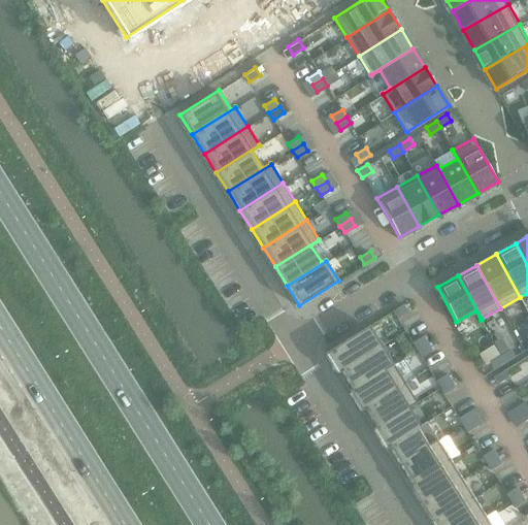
[(403,303),(393,309),(397,317),(407,310),(403,303)]
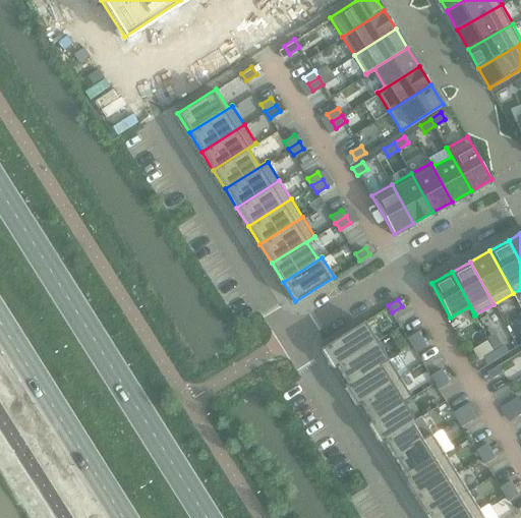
[(363,321),(320,348),(333,367),(375,340),(363,321)]
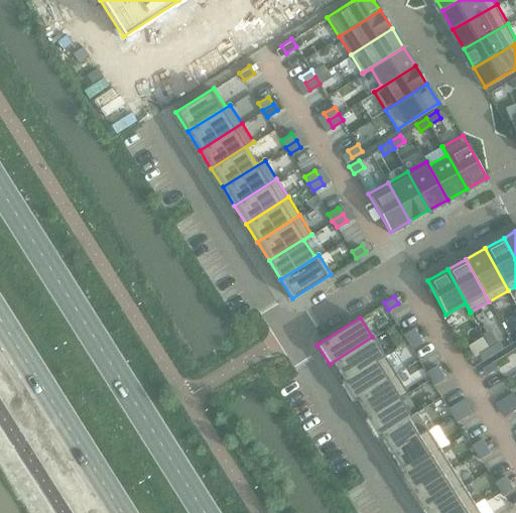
[(413,328),(403,334),(408,341),(418,334),(413,328)]
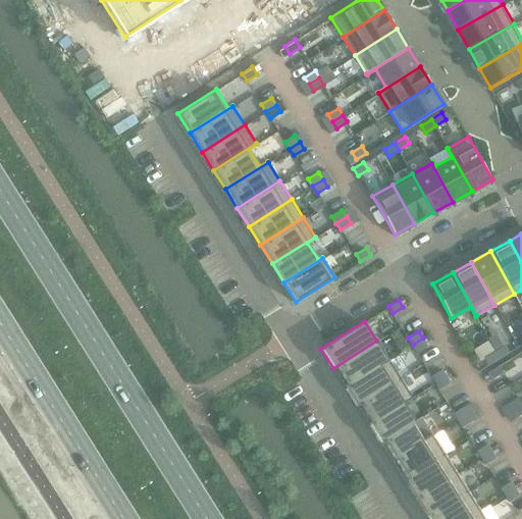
[(427,345),(423,338),(413,345),(417,352),(427,345)]
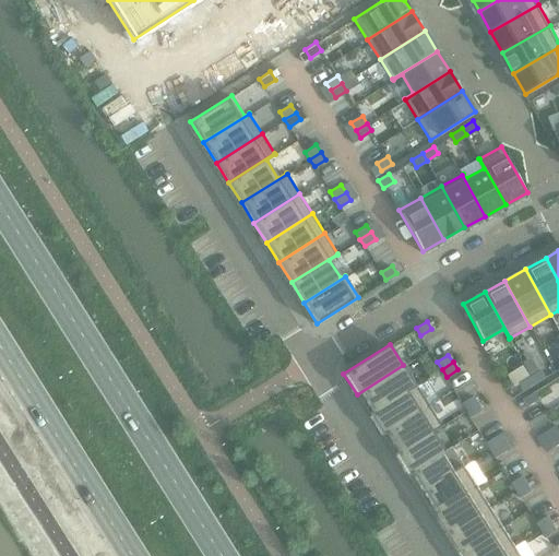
[(403,365),(357,394),(357,395),(361,392),(373,411),(369,414),(369,415),(416,386),(403,365)]
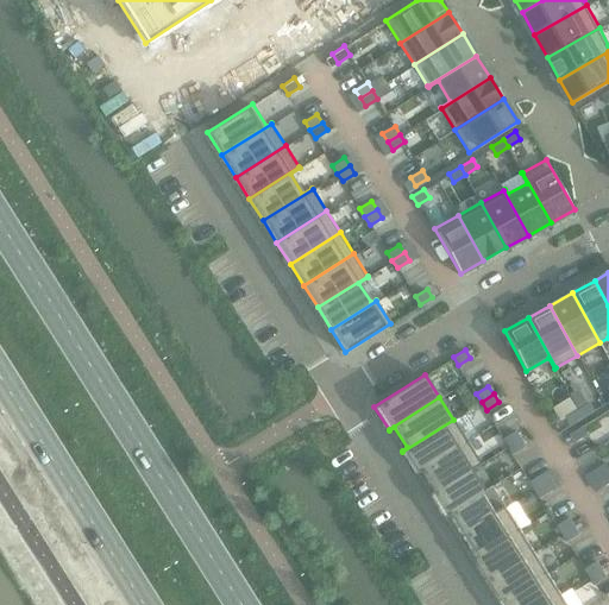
[(595,409),(590,402),(578,409),(583,417),(595,409)]
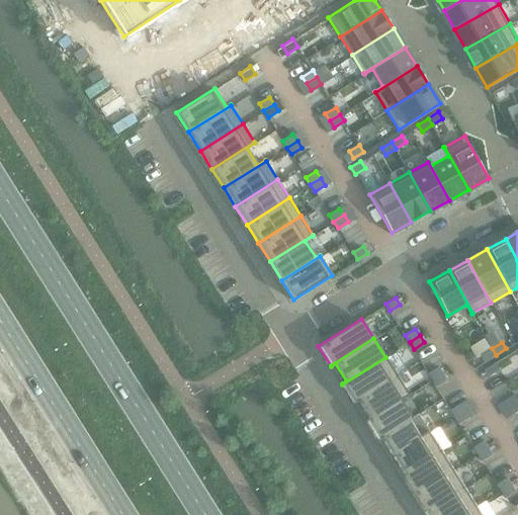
[(492,348),(481,354),(486,361),(496,355),(492,348)]
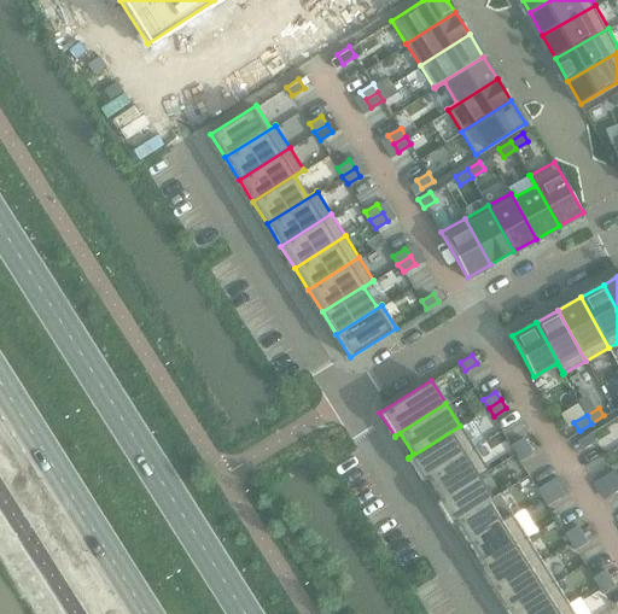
[(460,426),(408,458),(423,480),(473,448),(460,426)]
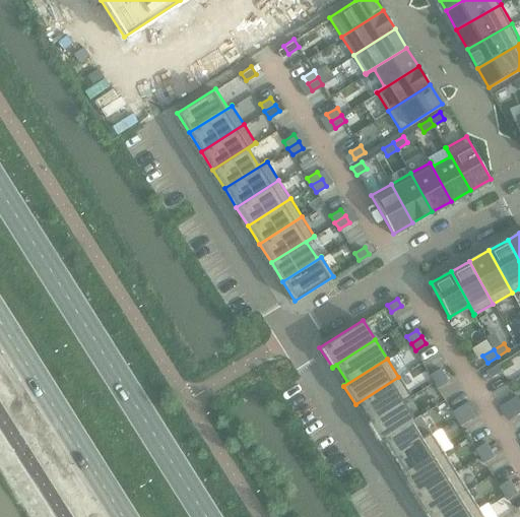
[(503,370),(498,364),(488,370),(493,377),(503,370)]
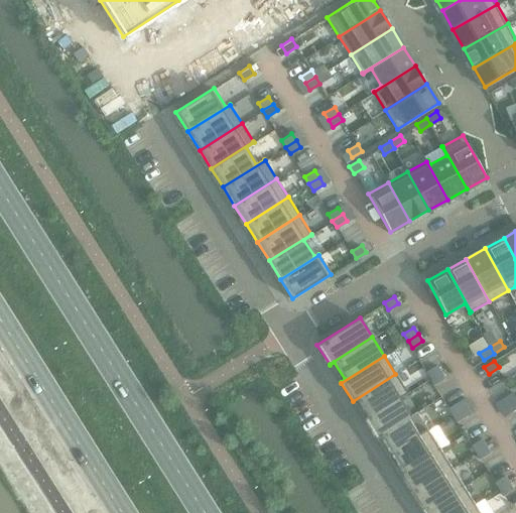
[(436,364),(426,370),(430,377),(441,371),(436,364)]
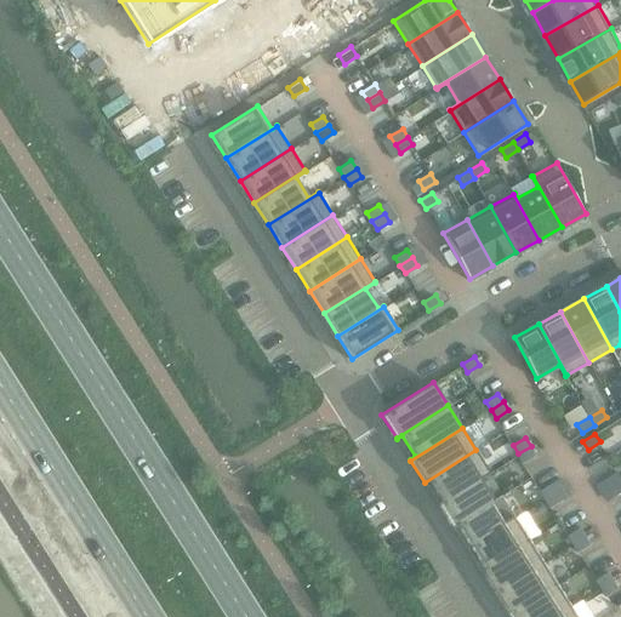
[(531,446),(518,453),(523,462),(536,453),(531,446)]
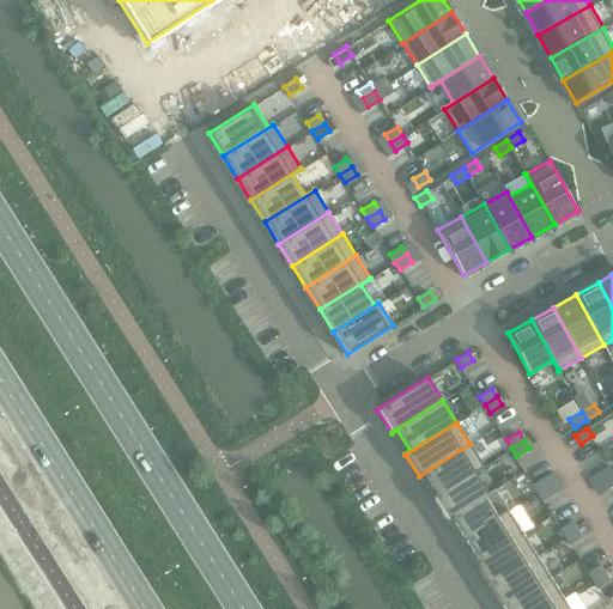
[(469,444),(419,476),(424,474),(437,493),(432,497),(432,498),(484,466),(469,444)]
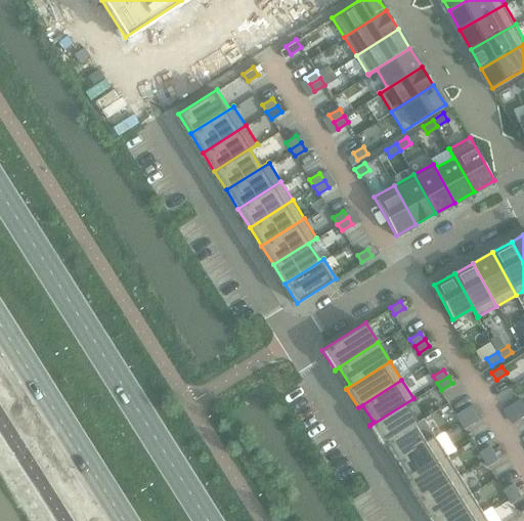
[(413,398),(369,426),(382,444),(417,423),(405,404),(413,399),(413,398)]
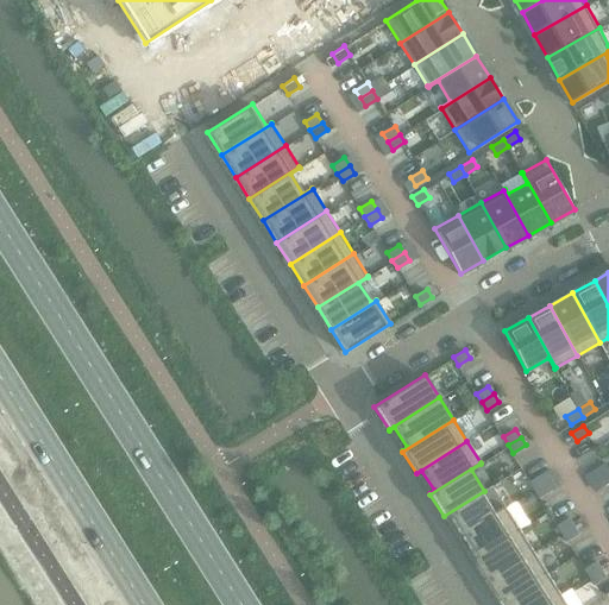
[(608,471),(608,465),(607,462),(596,468),(595,470),(600,478),(608,471)]
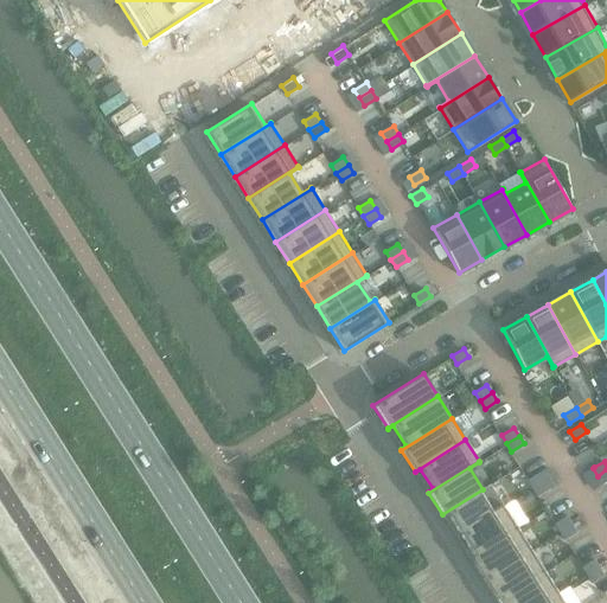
[(541,470),(529,479),(535,487),(547,480),(541,470)]
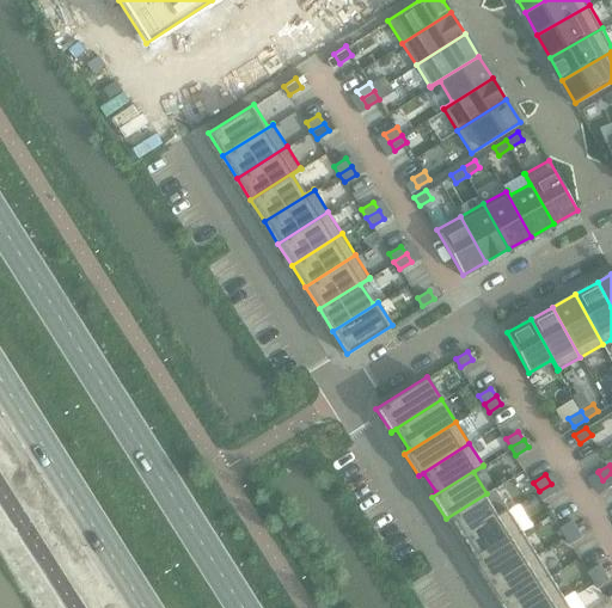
[(551,484),(539,491),(544,498),(556,491),(551,484)]
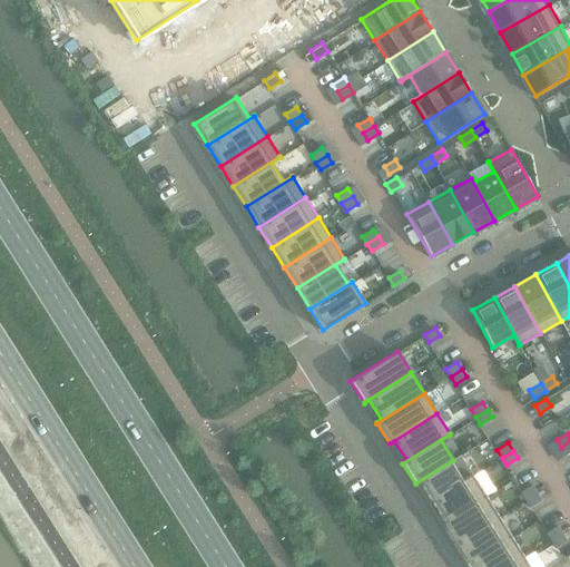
[(453,460),(415,484),(415,485),(420,481),(432,501),(475,475),(474,473),(465,479),(453,460)]
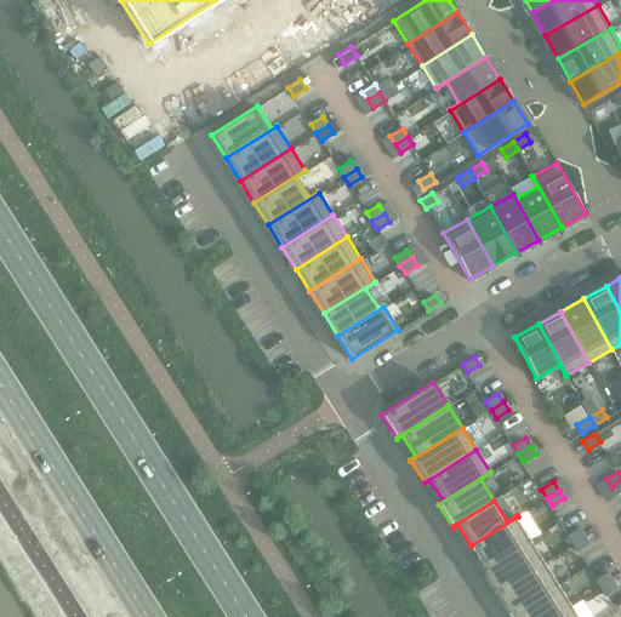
[(518,516),(471,546),(485,567),(531,538),(518,516)]
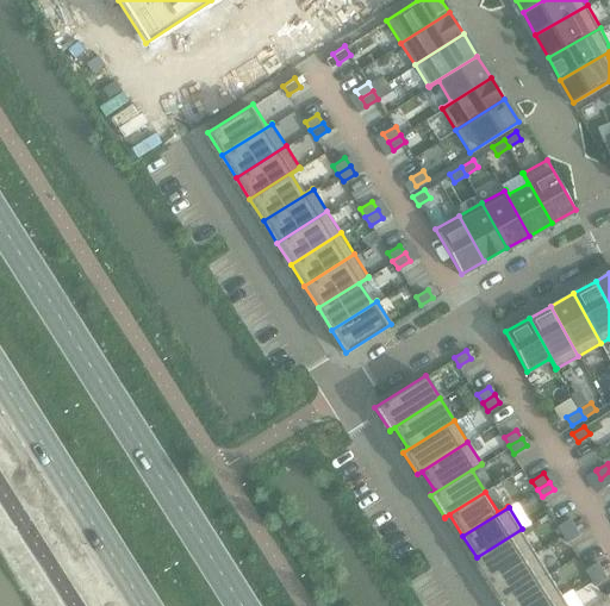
[(571,517),(559,524),(565,533),(577,525),(571,517)]
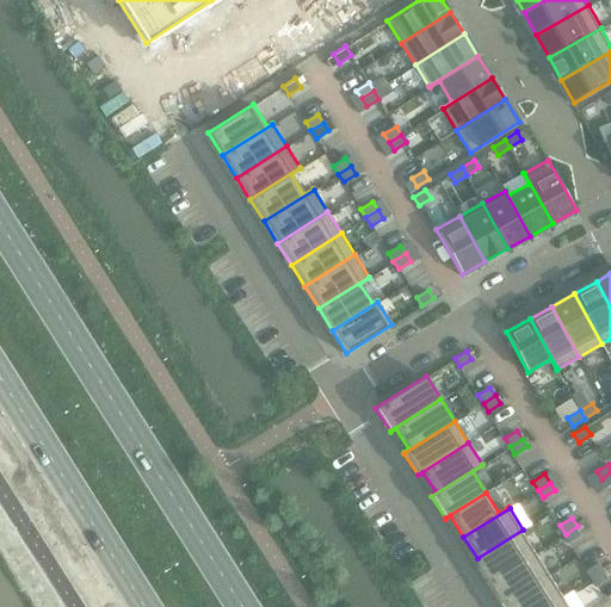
[(578,526),(566,534),(571,542),(582,534),(578,526)]
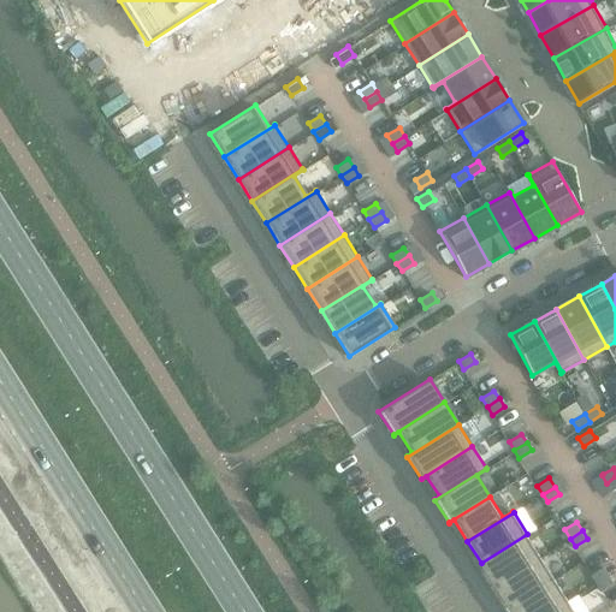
[(527,534),(481,563),(495,586),(542,556),(527,534)]
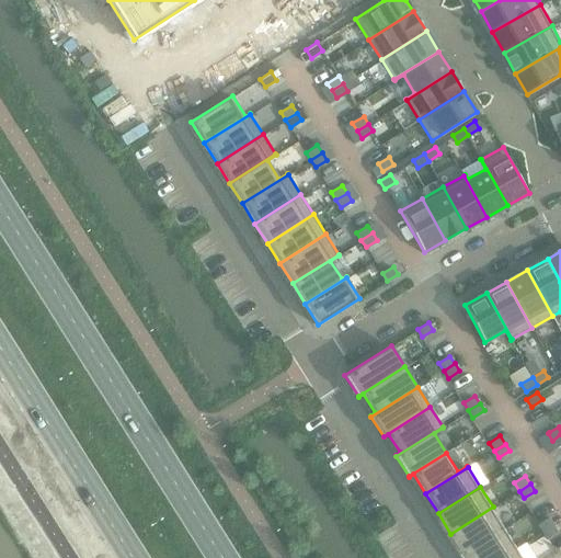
[(493,507),(450,534),(464,554),(505,527),(493,507)]
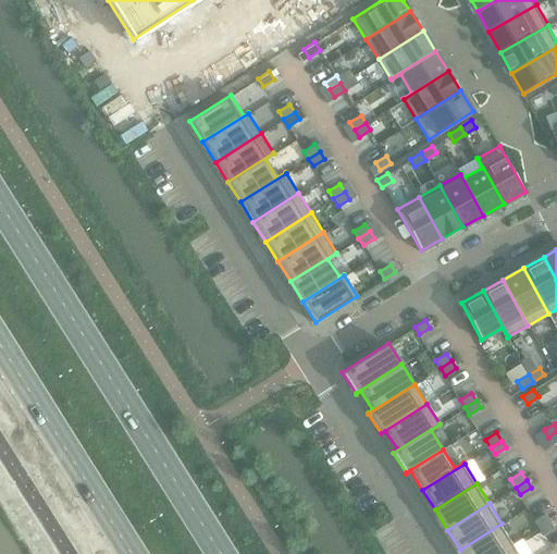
[(546,513),(535,519),(541,527),(552,520),(546,513)]
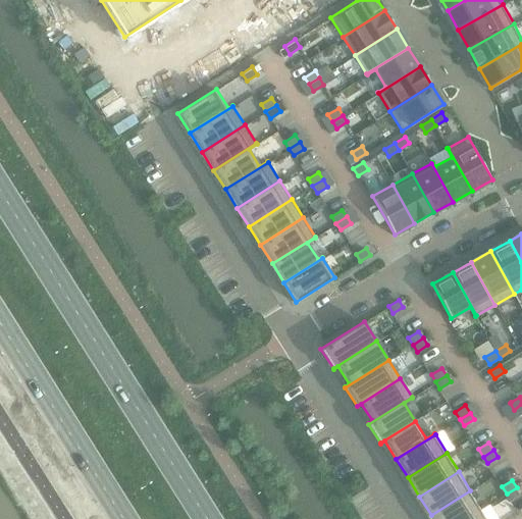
[(517,487),(507,494),(511,500),(521,494),(517,487)]
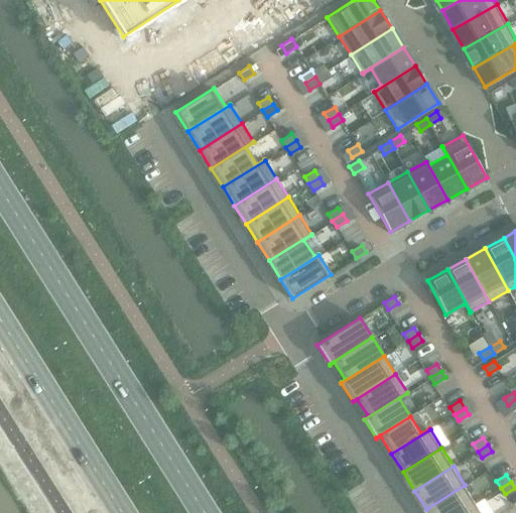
[(465,485),(426,509),(428,512),(461,512),(477,503),(465,485)]
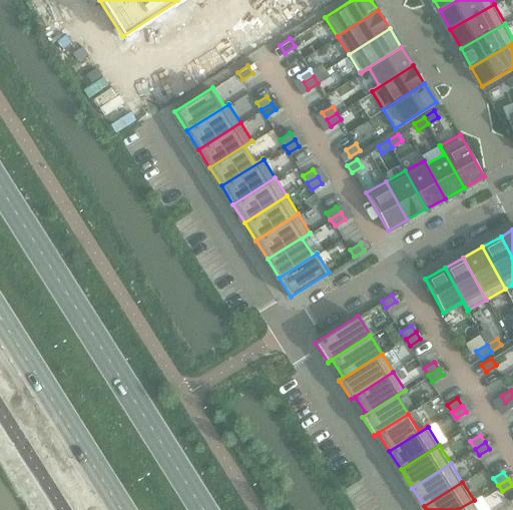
[(480,509),(474,500),(458,509),(480,509)]
